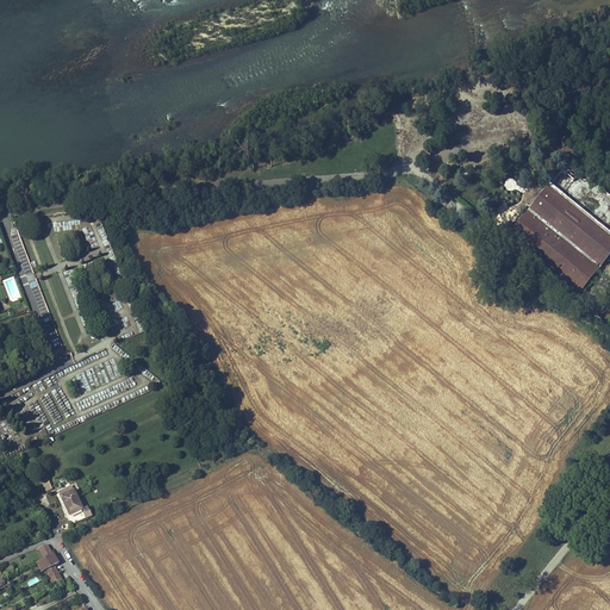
[(609,255),(609,195),(570,163),(568,163),(547,191),(531,209),(521,222),(511,235),(515,238),(552,269),(570,282),(567,286),(570,288),(573,286),(580,292),(584,287),(609,255)]
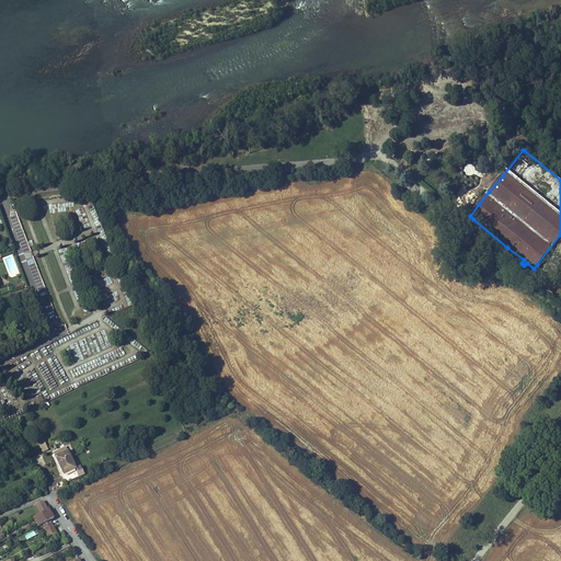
[(48,450),(44,442),(38,444),(43,453),(48,450)]
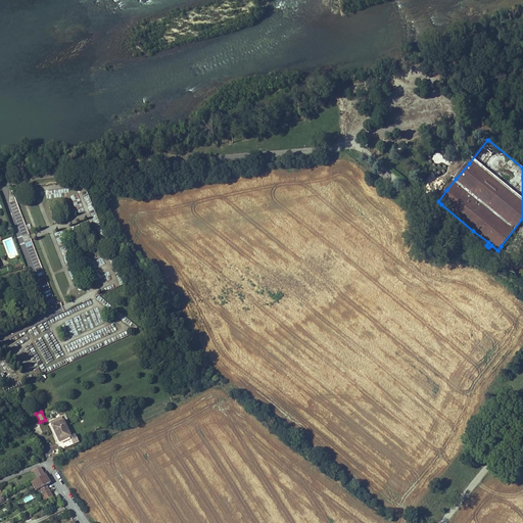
[(62,421),(61,417),(50,423),(51,426),(62,421)]
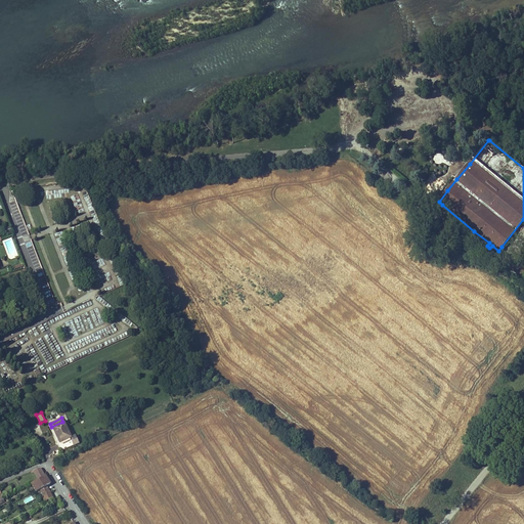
[(72,439),(62,422),(51,427),(50,428),(58,445),(72,439)]
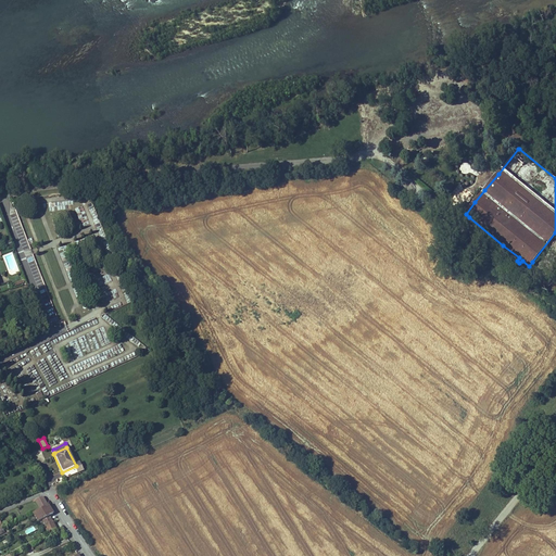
[(46,504),(45,501),(43,500),(42,498),(41,498),(40,498),(35,501),(39,510),(48,506),(46,504)]
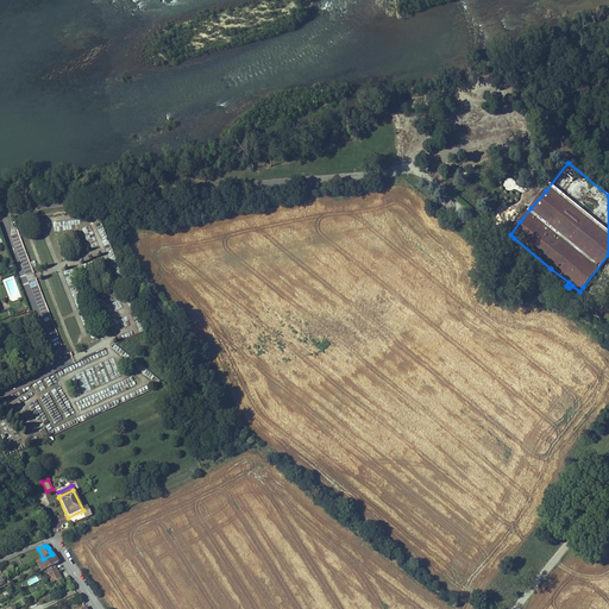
[(57,564),(52,554),(43,559),(36,563),(41,572),(46,569),(54,565),(57,564)]
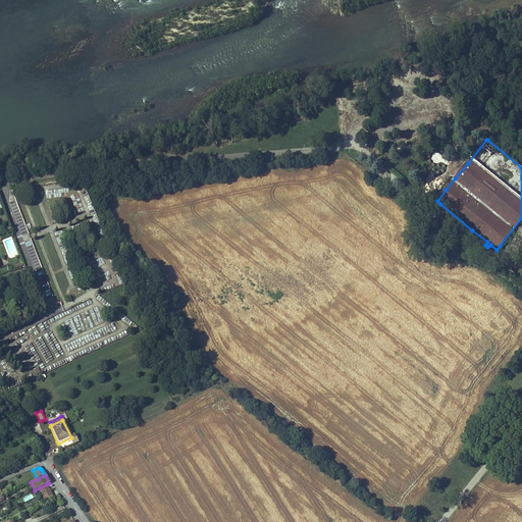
[(49,490),(46,484),(40,487),(43,493),(49,490)]
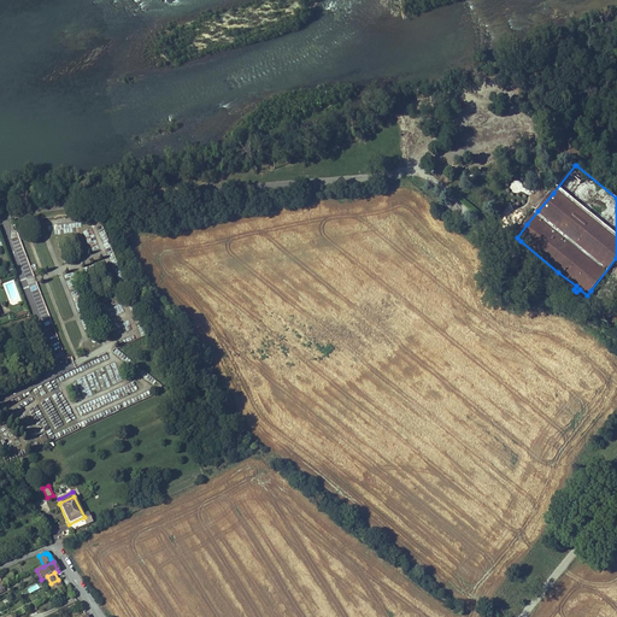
[(63,589),(58,580),(51,583),(50,585),(54,593),(63,589)]
